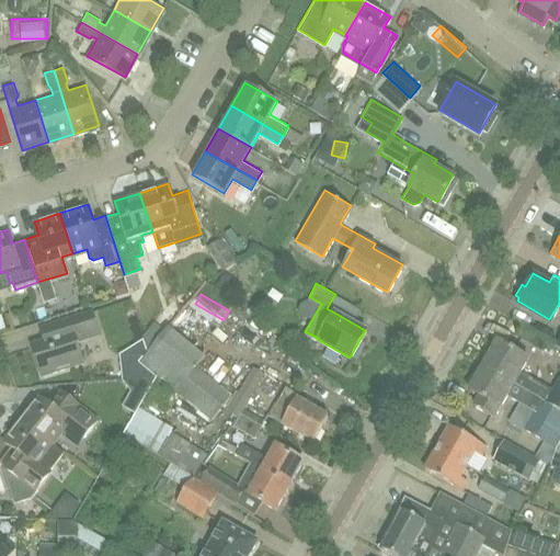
[(41,372),(83,359),(76,337),(98,330),(91,308),(40,325),(44,338),(31,341),(41,372)]
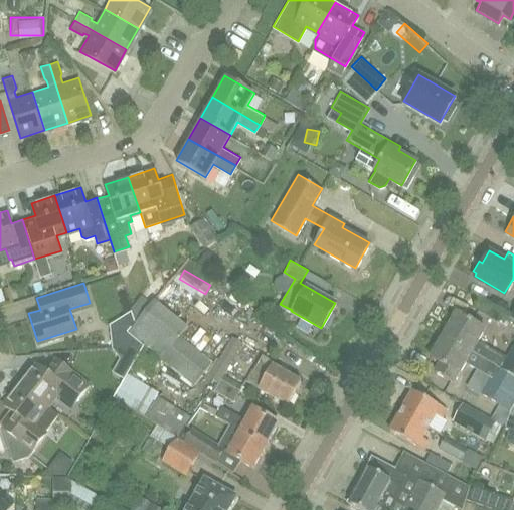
[(134,320),(149,303),(140,295),(130,306),(134,320)]
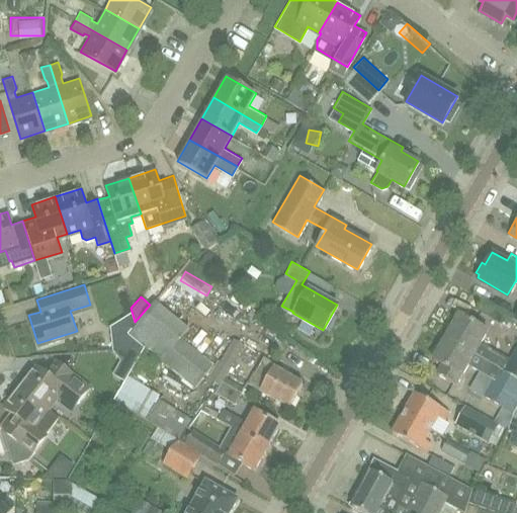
[(187,327),(155,298),(150,305),(135,322),(126,331),(141,343),(144,345),(145,343),(194,385),(212,363),(180,336),(187,327)]
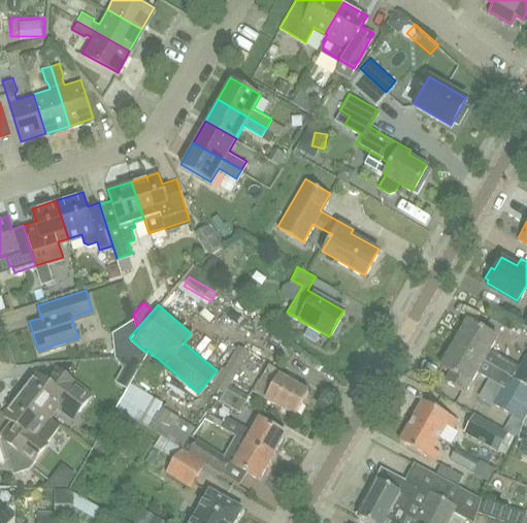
[(256,330),(262,320),(245,309),(239,319),(256,330)]
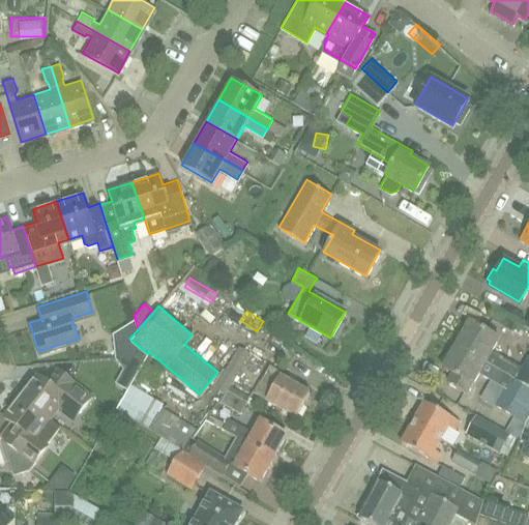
[(469,320),(458,341),(528,383),(528,352),(522,366),(491,348),(498,336),(469,320)]
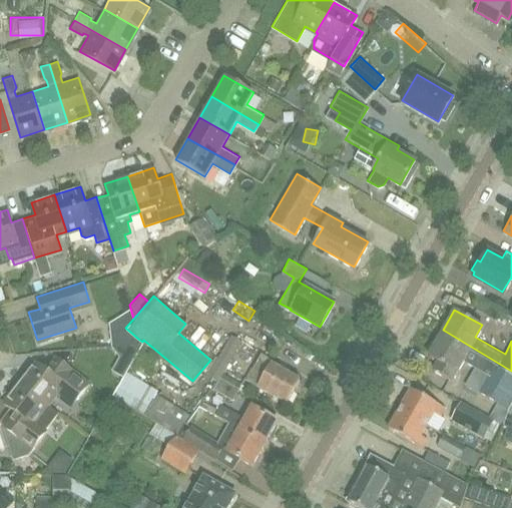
[(139,340),(125,328),(110,330),(111,344),(139,340)]
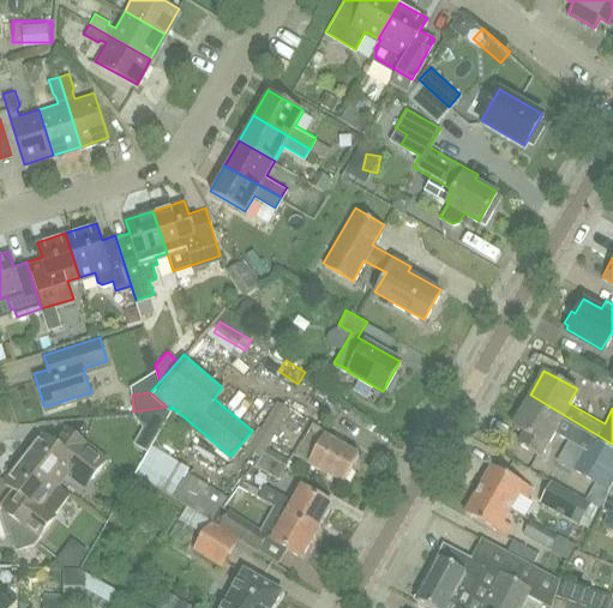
[(612,444),(530,395),(522,409),(521,408),(517,408),(512,417),(512,421),(515,422),(514,425),(524,432),(520,441),(541,453),(547,444),(546,444),(554,429),(581,445),(570,465),(604,485),(612,468),(612,444)]
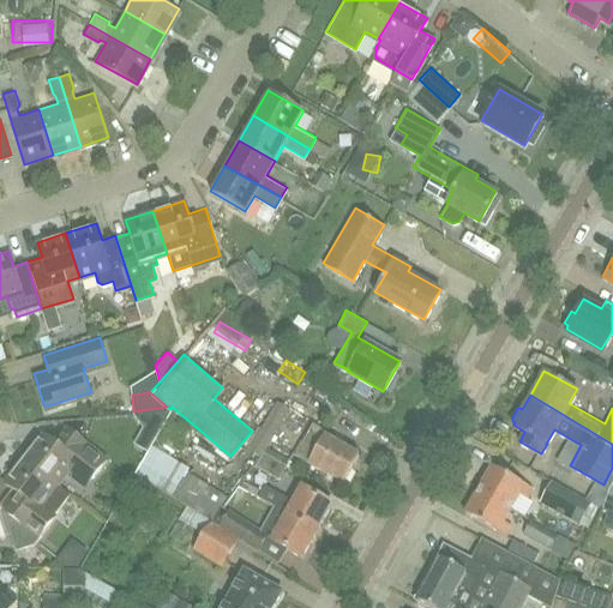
[(157,432),(170,409),(167,407),(133,411),(143,425),(156,432),(157,432)]
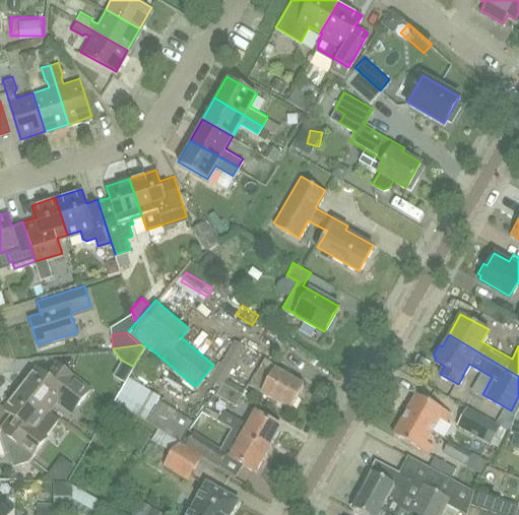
[(264,358),(250,383),(289,406),(303,383),(275,368),(277,365),(264,358)]
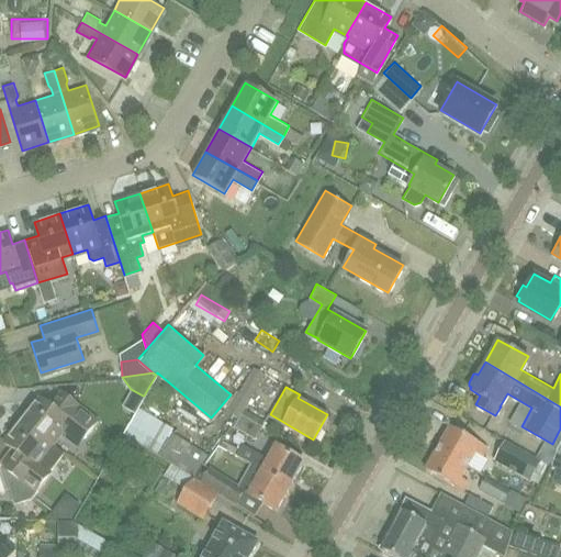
[(40,396),(22,416),(54,439),(60,431),(74,441),(82,430),(86,432),(97,418),(60,390),(49,403),(40,396)]
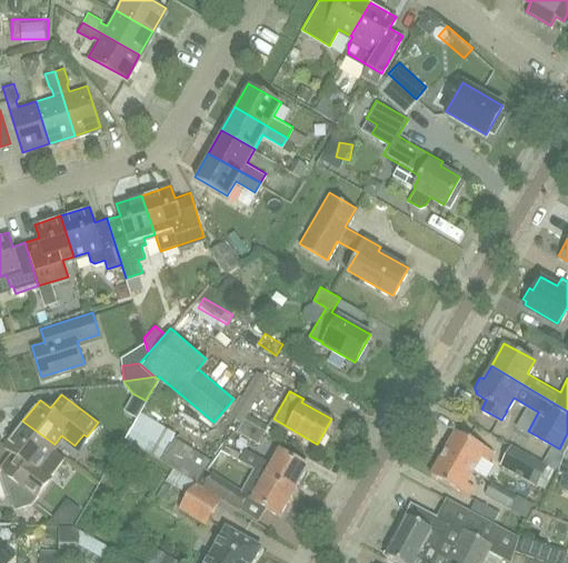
[(139,411),(146,400),(145,400),(123,436),(195,481),(196,481),(211,459),(172,434),(169,429),(139,411)]
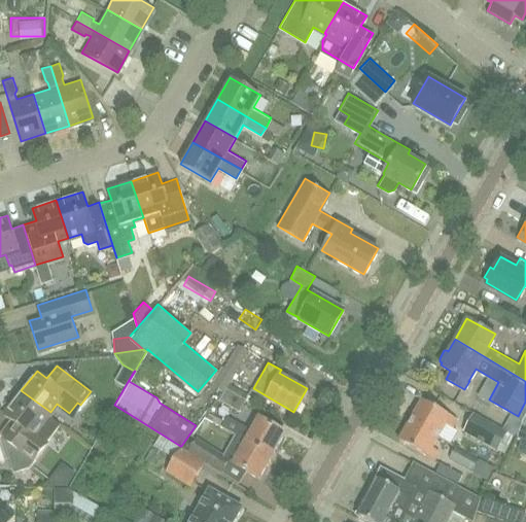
[(225,386),(219,397),(218,398),(226,403),(239,409),(245,397),(225,386)]
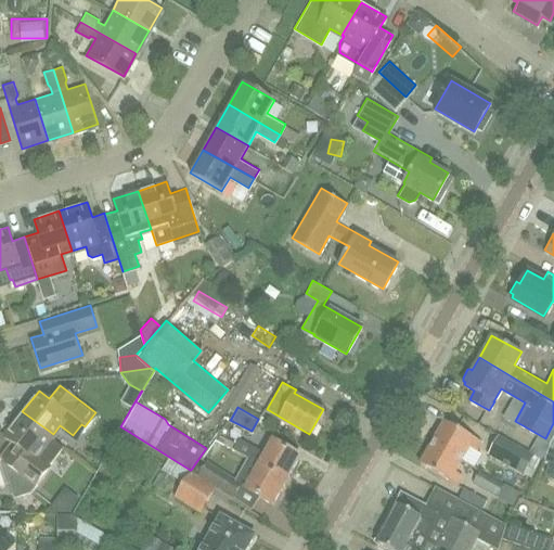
[(51,436),(53,434),(22,411),(4,435),(15,444),(2,460),(14,469),(12,472),(17,493),(29,489),(49,464),(47,462),(62,444),(51,436)]
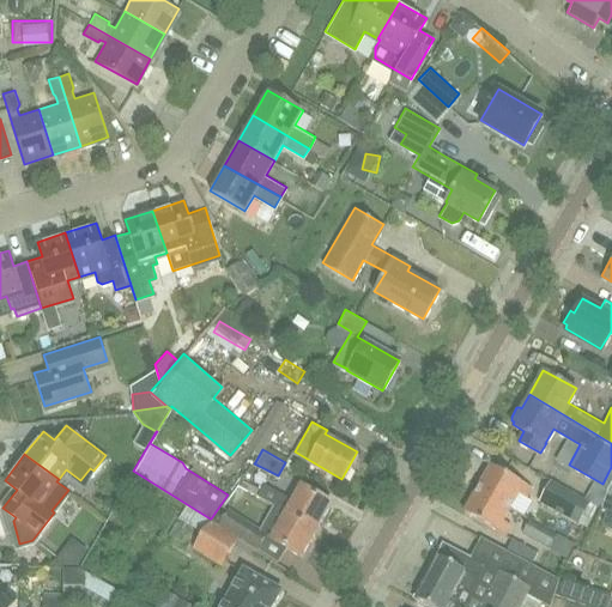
[(490,462),(477,486),(509,504),(517,491),(525,496),(531,485),(490,462)]
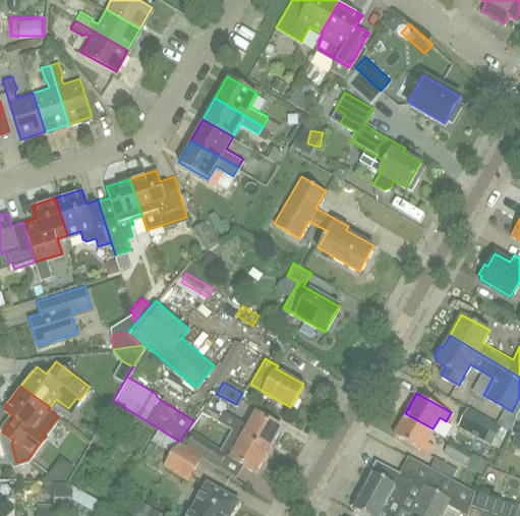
[(255,411),(243,434),(268,448),(281,425),(255,411)]
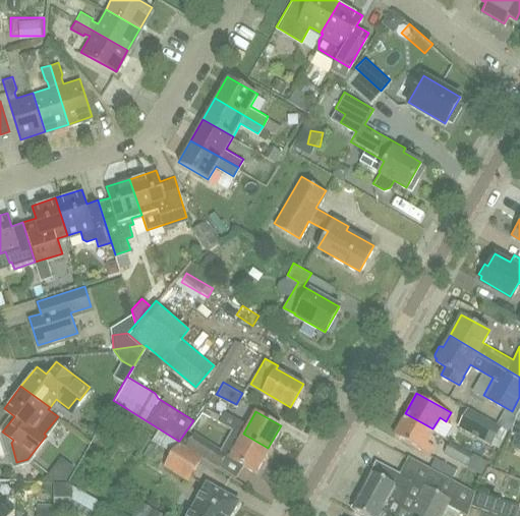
[(426,441),(432,428),(405,413),(394,434),(428,453),(434,444),(426,441)]
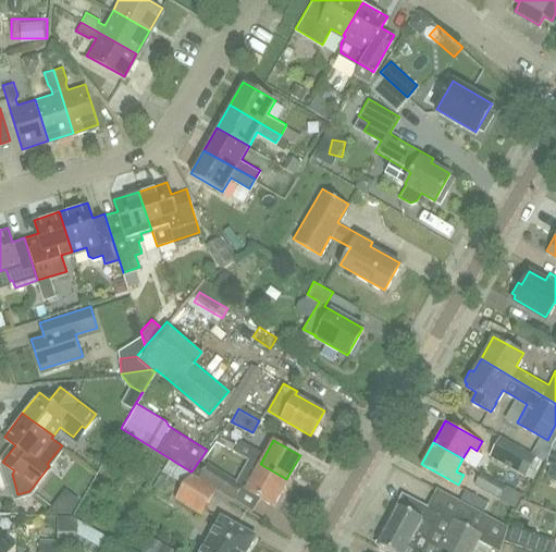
[(555,449),(550,446),(545,461),(555,464),(555,449)]
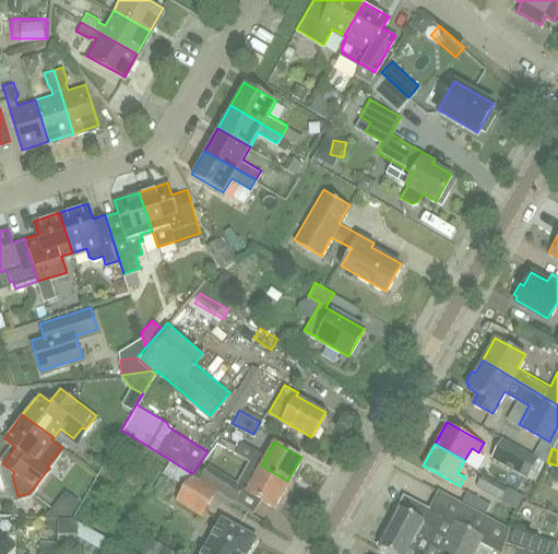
[(194,474),(217,490),(234,499),(242,485),(203,460),(194,474)]
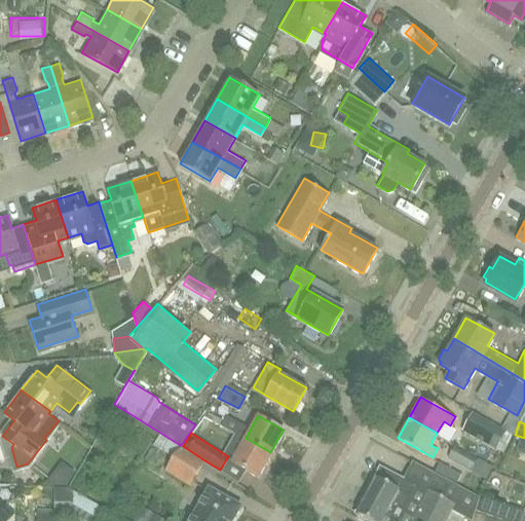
[(258,475),(270,452),(246,438),(232,460),(258,475)]
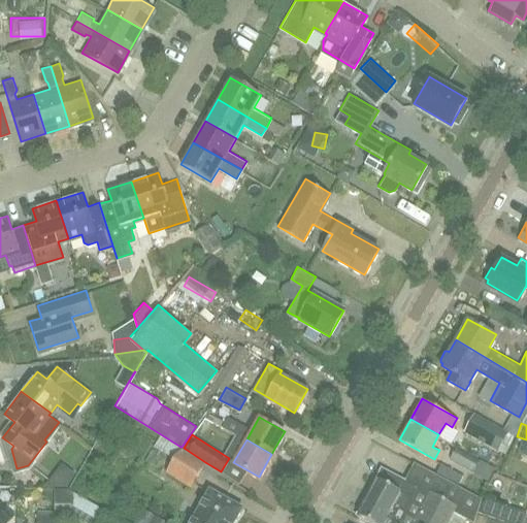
[(450,456),(471,468),(478,456),(456,445),(450,456)]
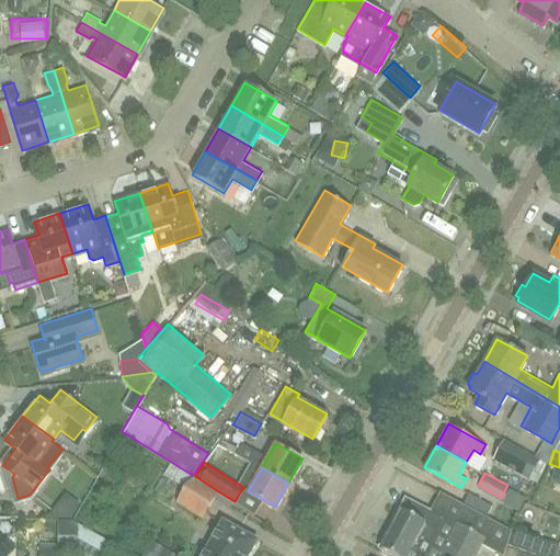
[(202,517),(218,491),(195,476),(193,475),(192,475),(175,500),(202,517)]
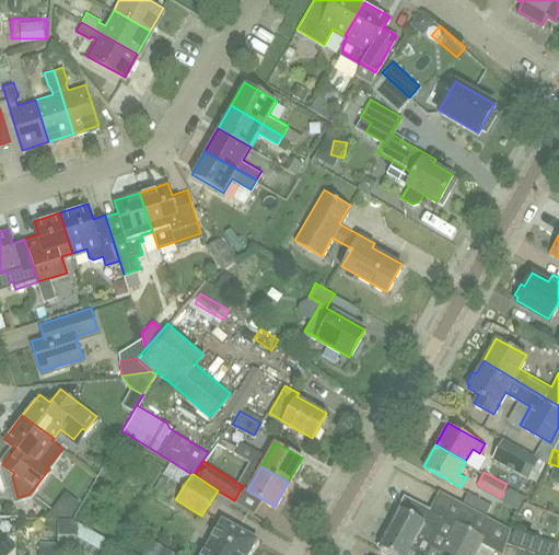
[(510,527),(484,512),(461,500),(438,489),(428,507),(408,497),(402,509),(399,508),(385,535),(420,554),(472,554),(480,540),(501,552),(510,527)]
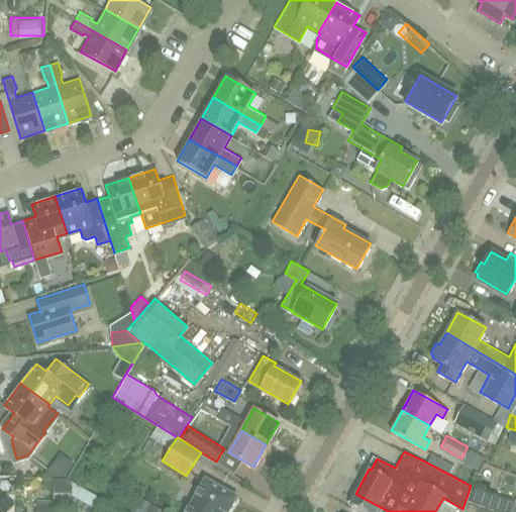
[(452,463),(431,451),(425,462),(446,473),(452,463)]
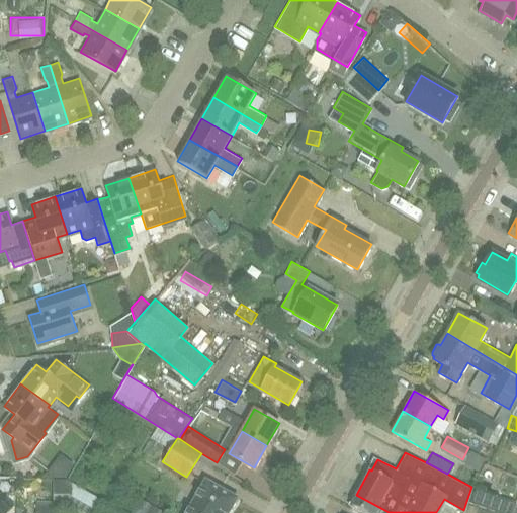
[(17,474),(0,474),(0,506),(19,506),(17,474)]
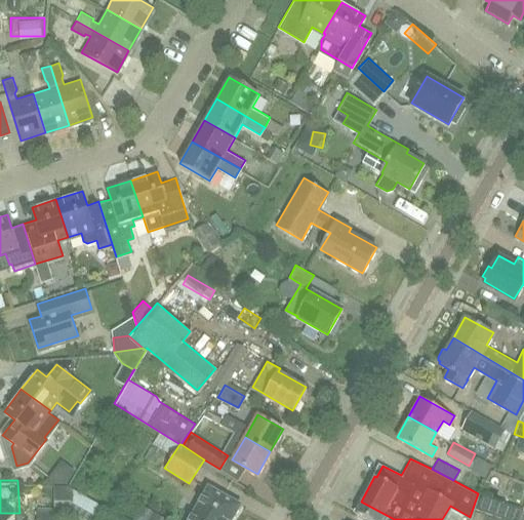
[(233,519),(243,502),(208,482),(186,519),(233,519)]
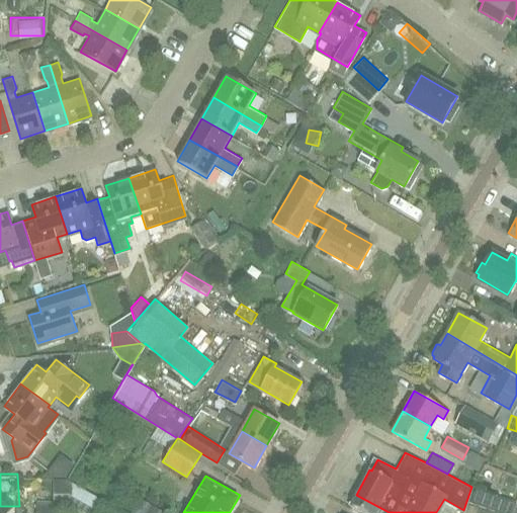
[(516,512),(516,503),(513,502),(514,499),(475,485),(472,490),(470,489),(466,502),(494,510),(502,512),(516,512)]
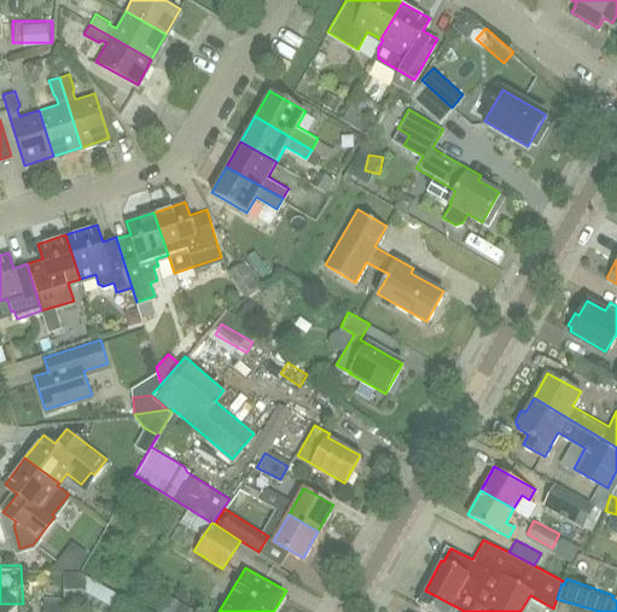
[(464,611),(425,590),(418,602),(435,611),(464,611)]
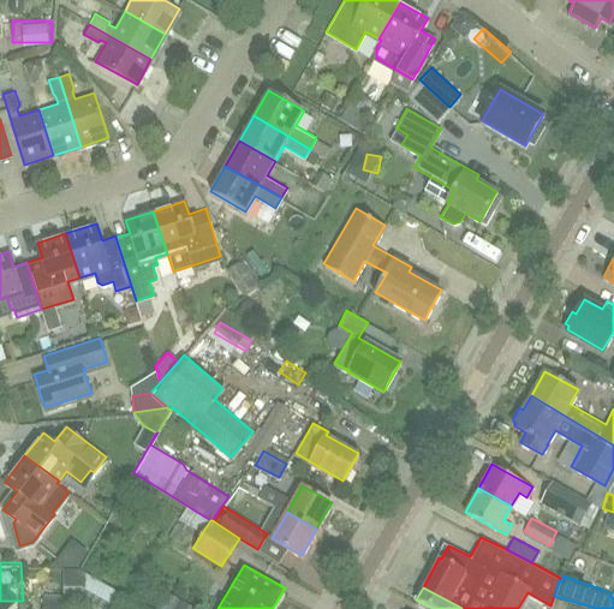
[(556,608),(585,608),(586,605),(554,596),(550,607),(556,608)]
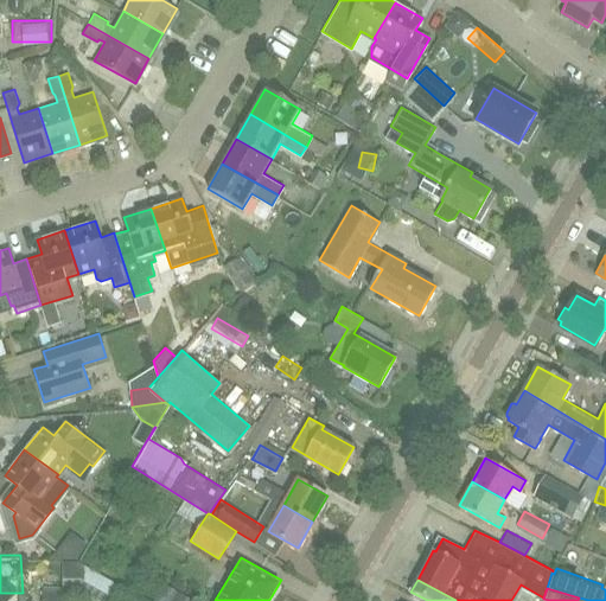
[(61,600),(62,590),(42,590),(42,600),(61,600)]
